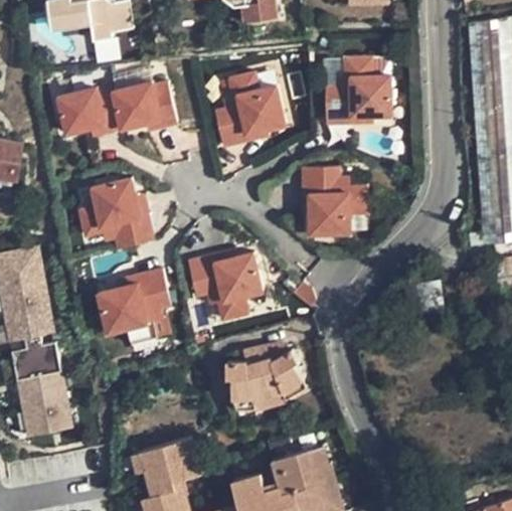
[(104,0),(57,0),(58,1),(47,2),(53,34),(90,27),(94,44),(111,40),(111,34),(132,30),(127,3),(106,6),(104,0)]
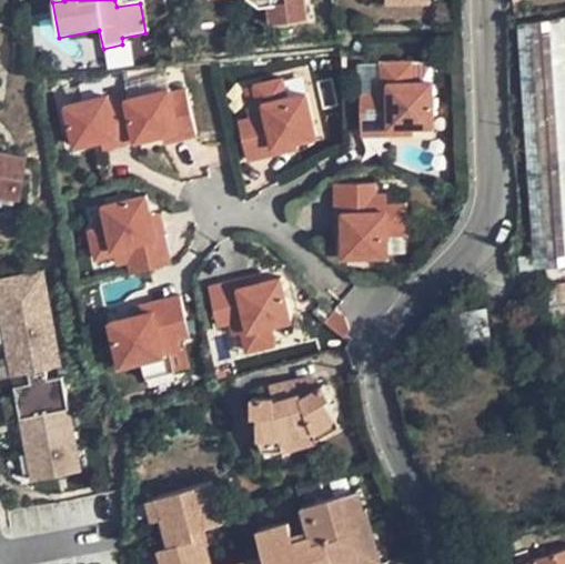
[(301,0),(207,0),(208,0),(244,0),(246,4),(256,11),(260,12),(266,12),(269,28),(304,22),(301,0)]
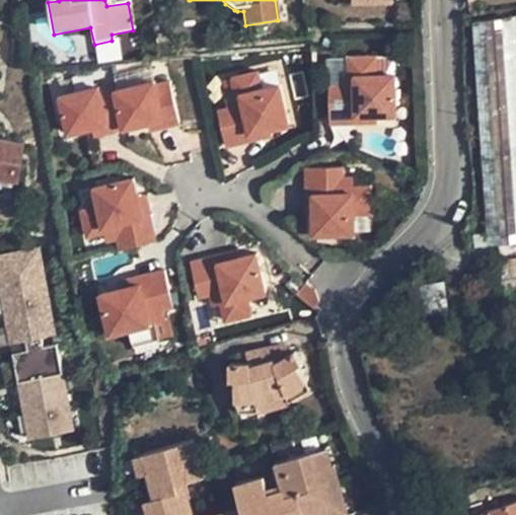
[(515,17),(471,24),(485,235),(487,247),(515,242),(515,17)]
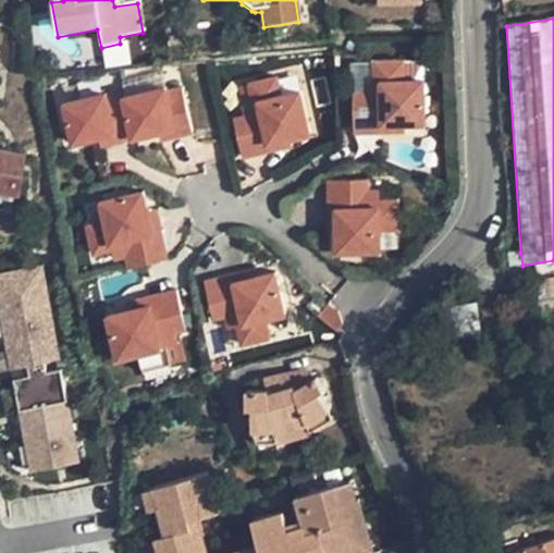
[(401,62),(372,63),(372,82),(362,83),(364,95),(352,96),(353,134),(382,132),(382,130),(392,128),(392,124),(403,123),(423,122),(421,78),(401,80),(401,62)]
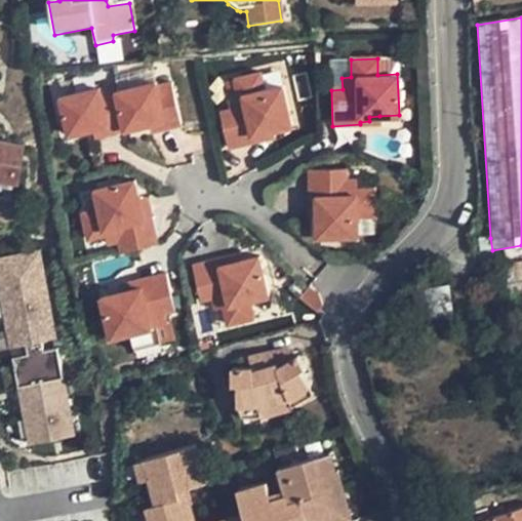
[(351,77),(351,59),(342,59),(342,78),(351,77)]
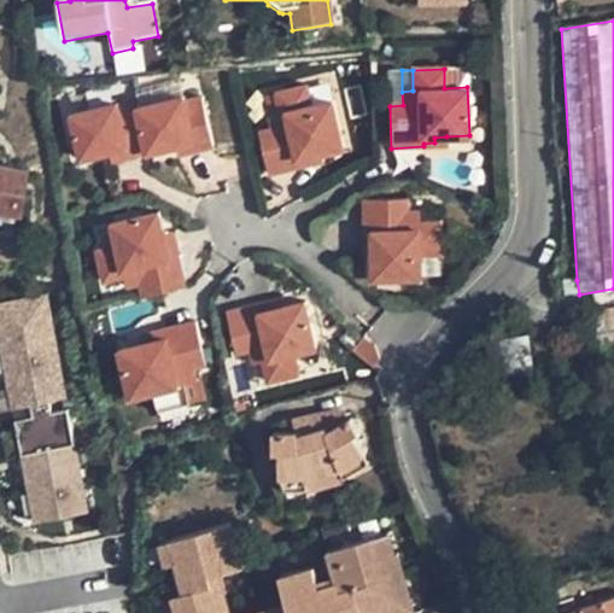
[(303,89),(273,98),(279,118),(268,121),(272,134),(258,138),(268,179),(299,170),(298,168),(310,165),(308,159),(321,157),(343,151),(329,104),(309,110),(303,89)]
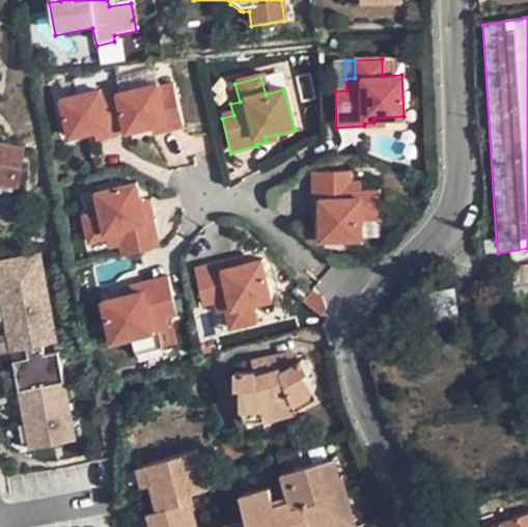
[(240,102),(234,84),(226,86),(230,104),(240,102)]
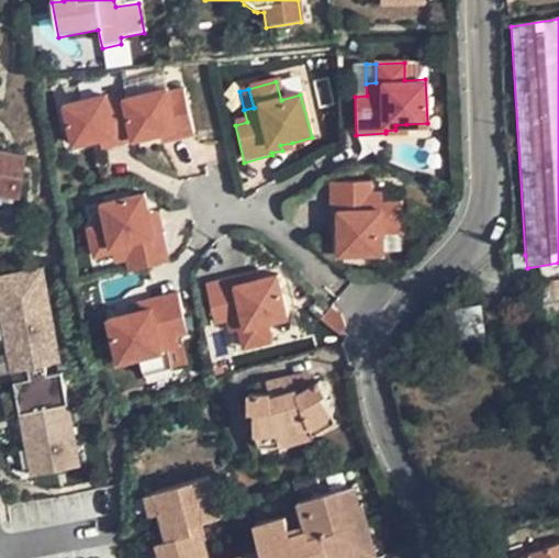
[(165,95),(122,107),(133,146),(158,140),(167,137),(169,145),(193,138),(181,95),(166,99),(165,95)]
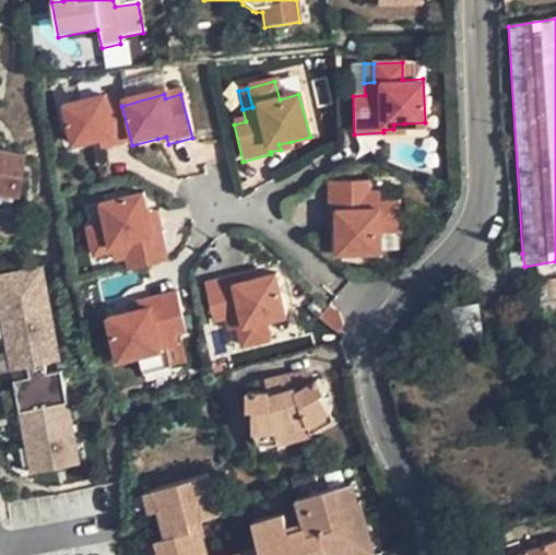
[(104,102),(62,113),(73,152),(97,145),(106,143),(108,152),(132,145),(121,106),(120,102),(105,106),(104,102)]
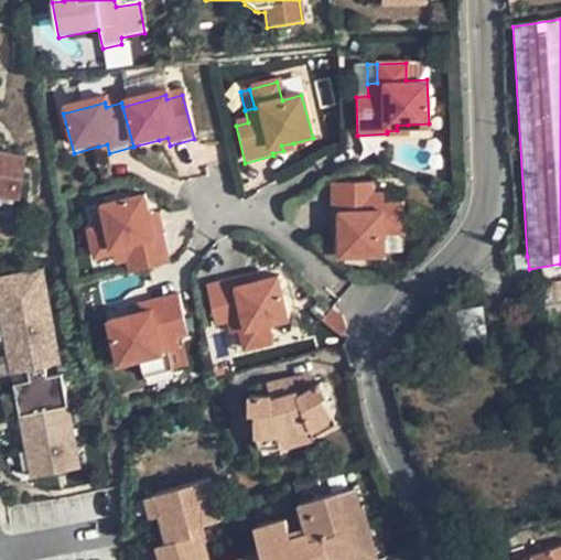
[(409,132),(408,125),(397,126),(397,130),(387,131),(387,133),(409,132)]
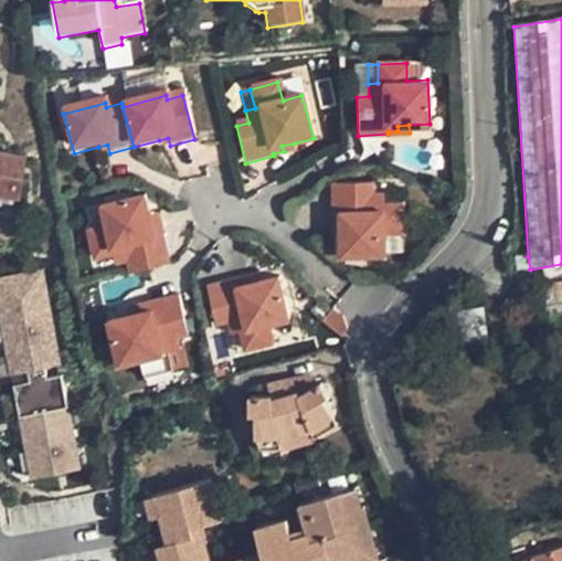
[(168,138),(159,140),(162,148),(170,146),(168,138)]
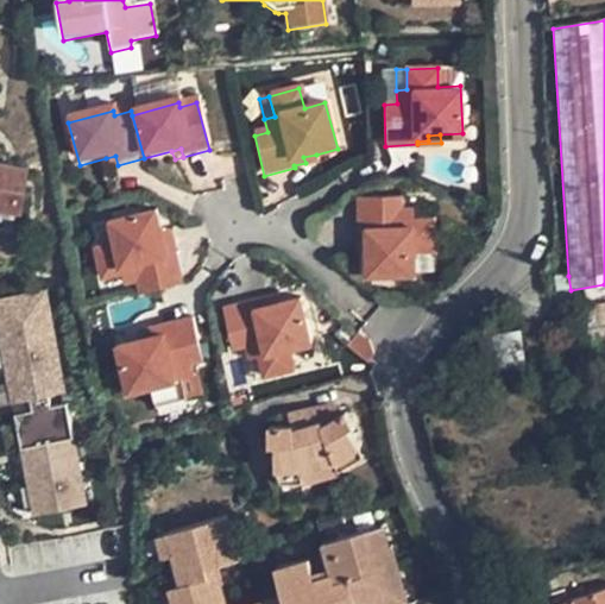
[(317,162),(316,155),(303,157),(306,163),(294,165),(295,168),(317,162)]
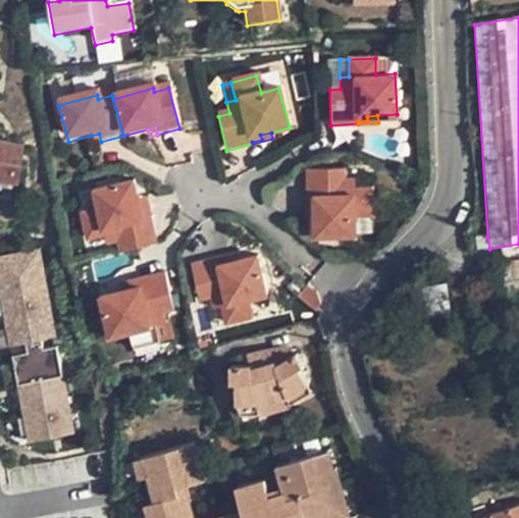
[(99,134),(91,136),(93,144),(101,142),(99,134)]
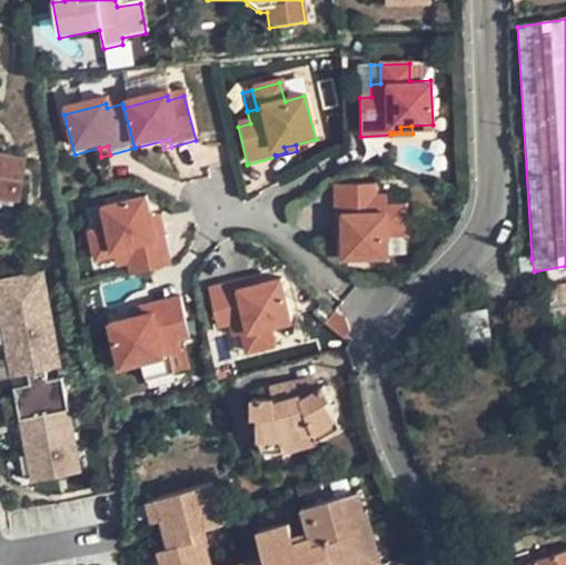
[(0,197),(21,200),(29,156),(0,150),(0,197)]
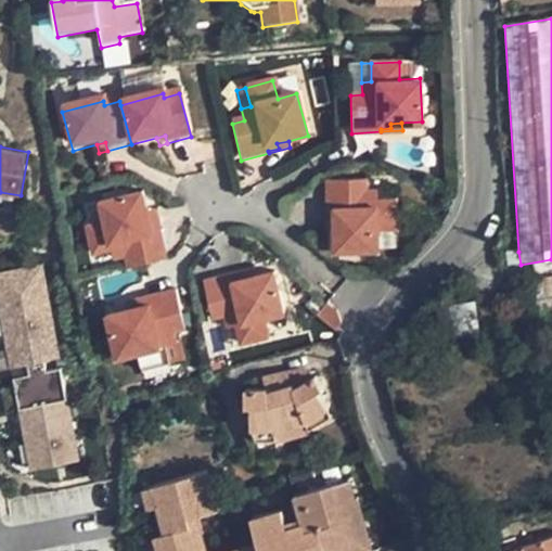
[(364,179),(326,181),(329,209),(331,209),(331,220),(336,220),(337,231),(337,252),(381,250),(380,229),(398,229),(397,201),(379,201),(377,191),(366,192),(364,179)]
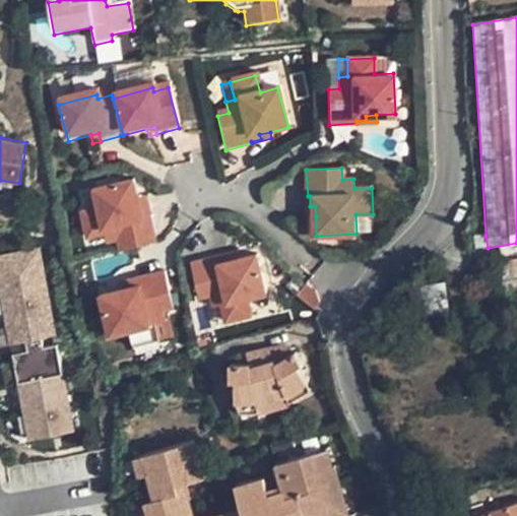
[(372,179),(353,179),(354,188),(372,188),(372,179)]
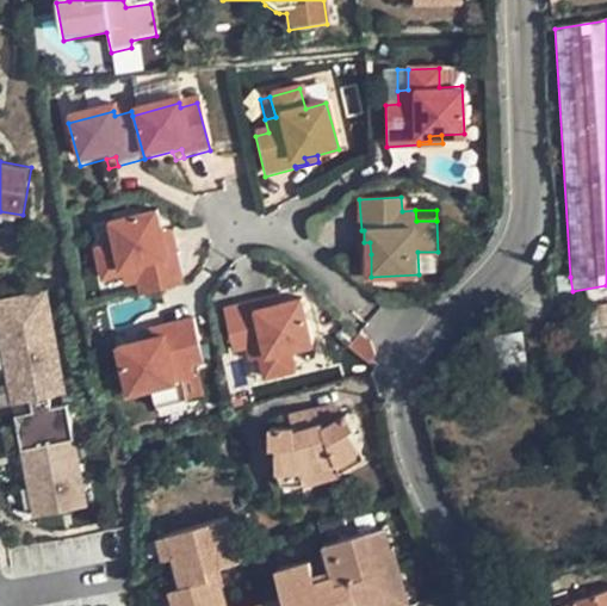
[(158,217),(111,229),(117,251),(98,255),(105,285),(125,280),(129,290),(142,288),(144,301),(185,290),(178,259),(174,260),(172,249),(166,251),(163,237),(158,217)]
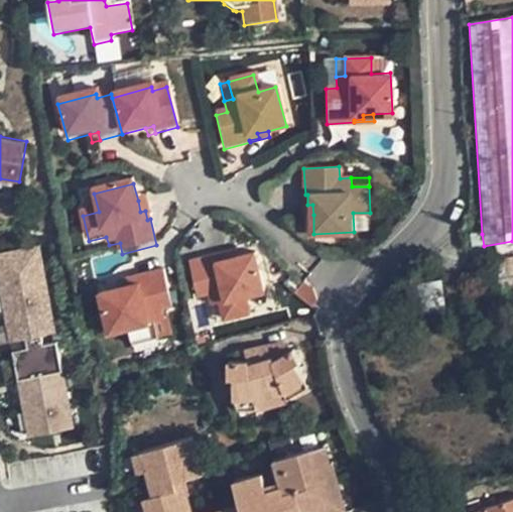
[(145,200),(138,201),(140,212),(145,211),(147,220),(150,219),(145,200)]
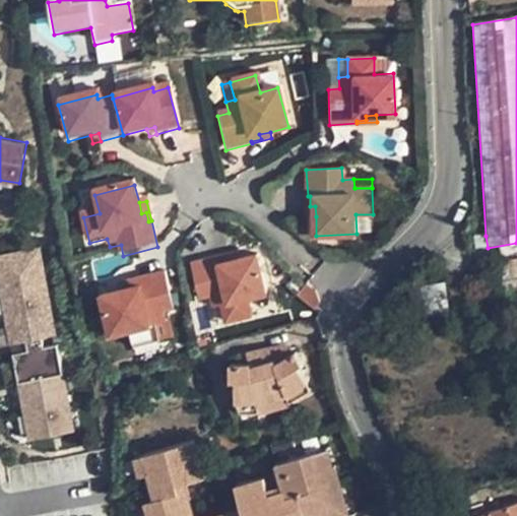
[(479,250),(488,248),(486,236),(477,237),(479,250)]
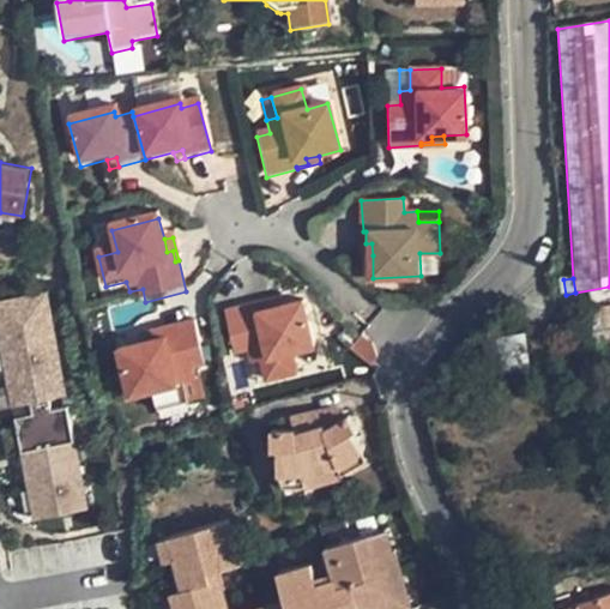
[(126,282),(106,287),(109,297),(130,291),(126,282)]
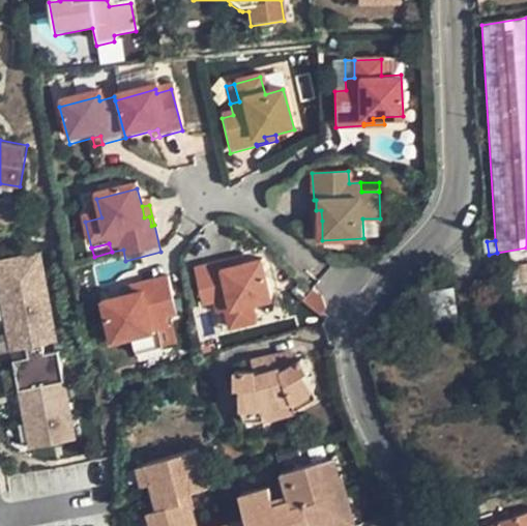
[(0,299),(11,353),(60,342),(40,253),(0,260),(0,299)]
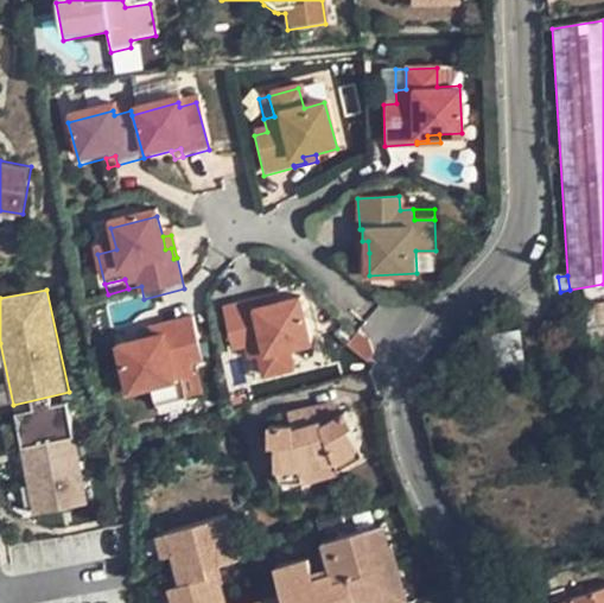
[(279,298),(256,304),(256,306),(268,304),(269,309),(281,305),(279,298)]
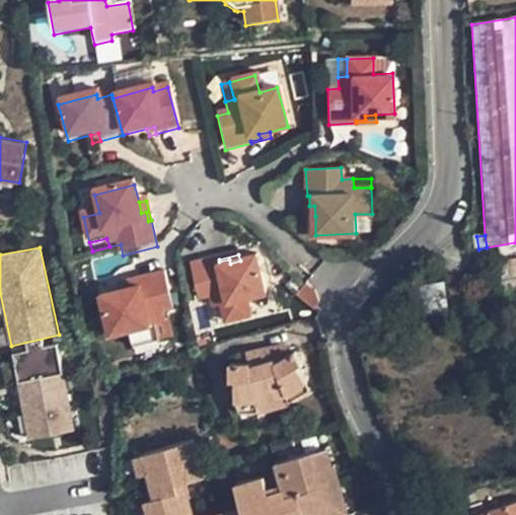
[(219,260),(193,267),(202,300),(213,297),(216,309),(225,306),(230,323),(255,317),(250,300),(269,295),(259,255),(240,261),(230,264),(229,260),(219,262),(219,260)]
